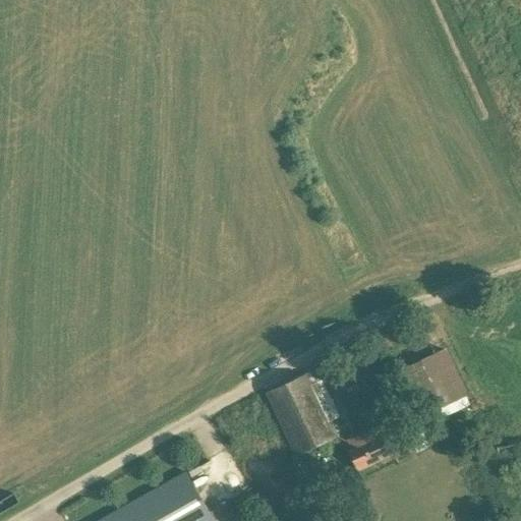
[(411,382),(392,391),(405,417),(424,408),(427,415),(440,409),(444,416),(469,404),(466,397),(469,396),(446,349),(405,367),(411,382)]
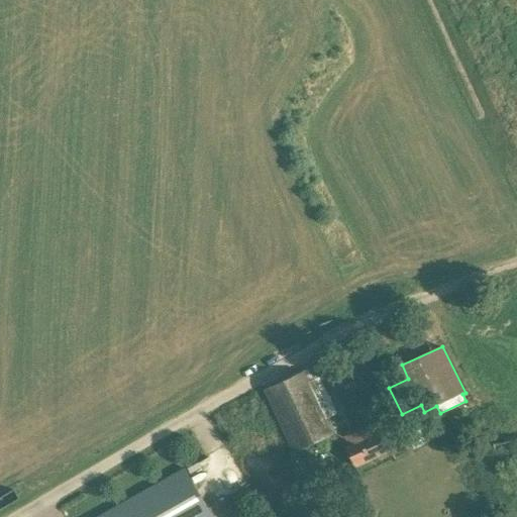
[(302,372),(266,389),(267,391),(274,407),(295,451),(332,434),(311,390),(302,373),(302,372)]
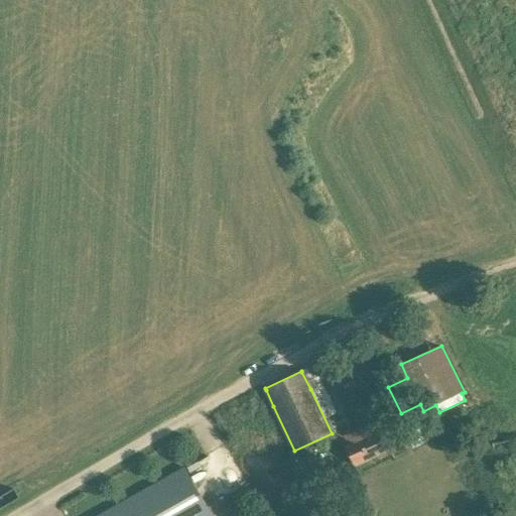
[(346,445),(355,465),(395,445),(383,419),(354,432),(358,440),(346,445)]
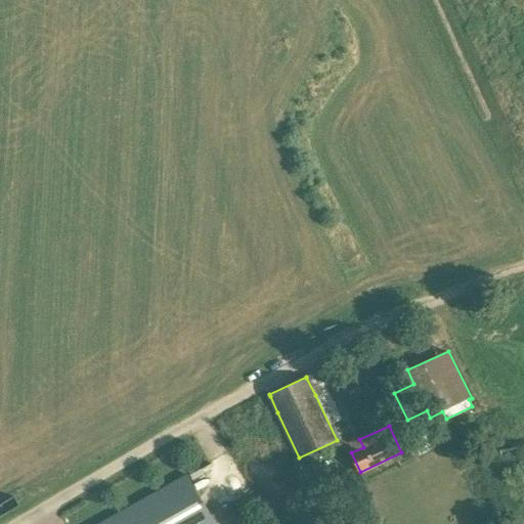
[(412,444),(418,455),(440,444),(435,433),(412,444)]
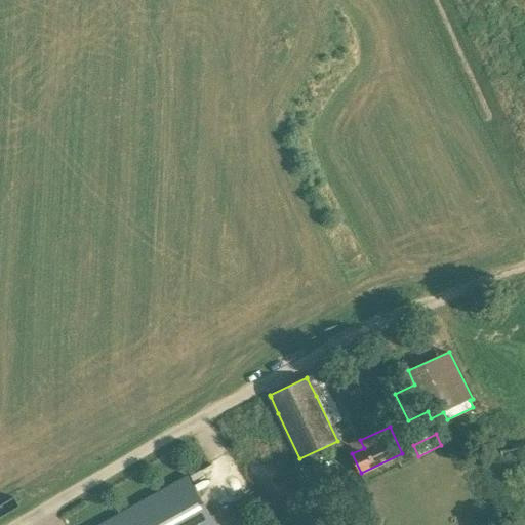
[(188,475),(98,524),(215,524),(198,493),(188,475)]
